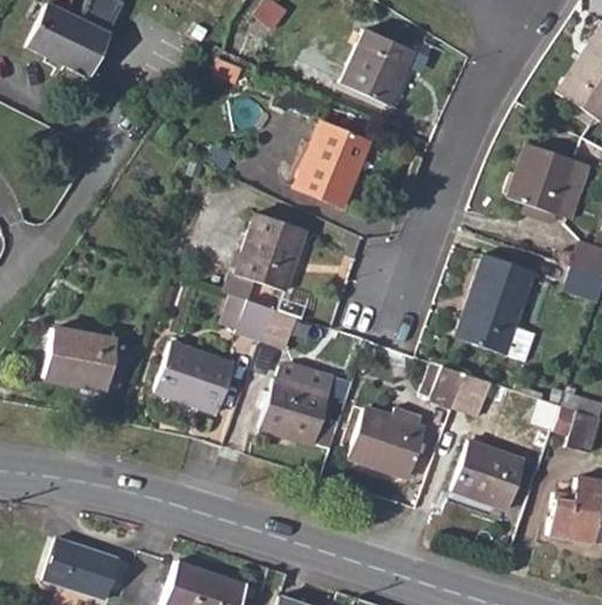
[(52,2),(32,44),(91,74),(111,32),(52,2)]
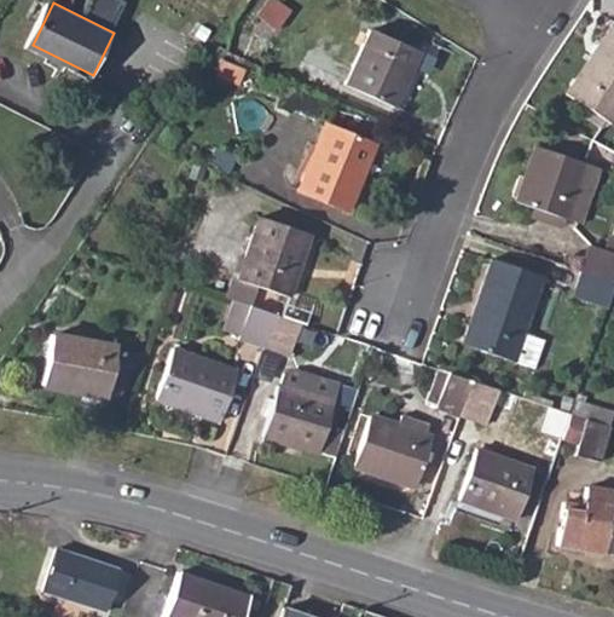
[(380,27),(348,80),(395,105),(426,53),(380,27)]
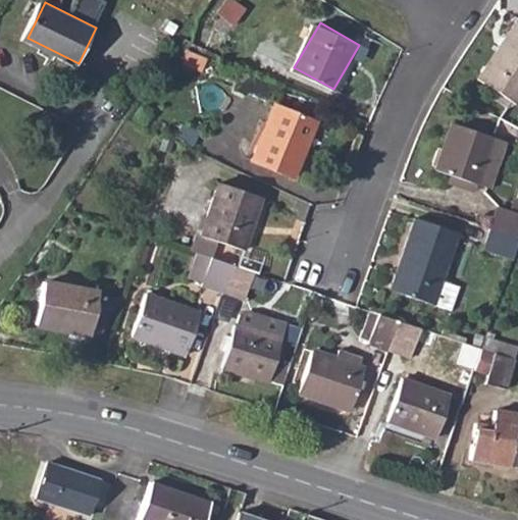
[(517,24),(482,79),(517,101),(517,24)]
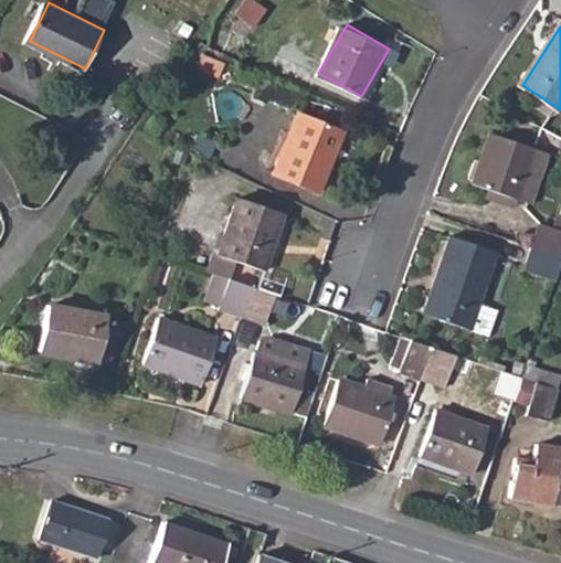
[(302,114),(278,177),(323,193),(347,130),(302,114)]
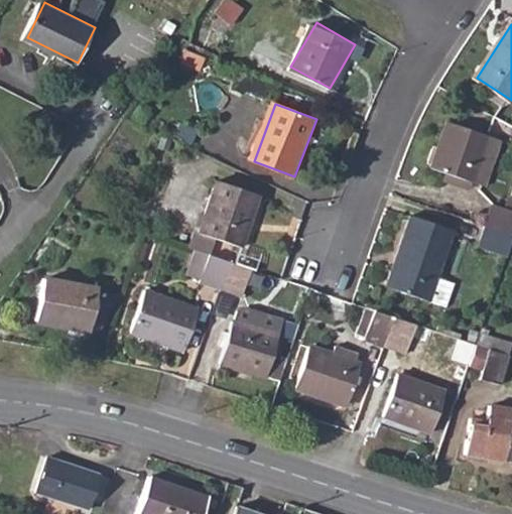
[(432,168),(445,173),(471,181),(487,136),(449,122),(432,168)]
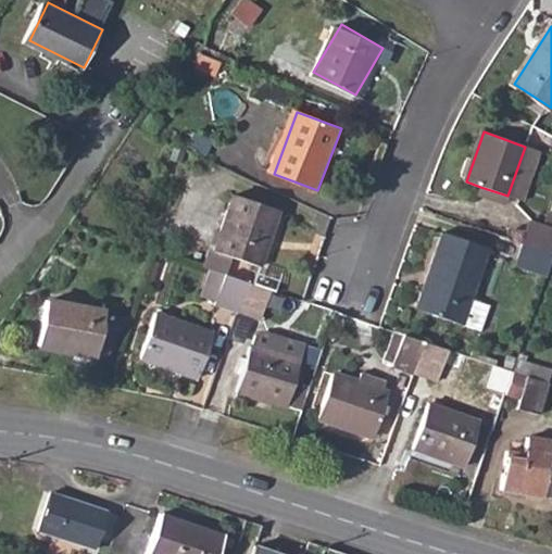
[(507,196),(480,187),(479,196),(503,204),(507,196)]
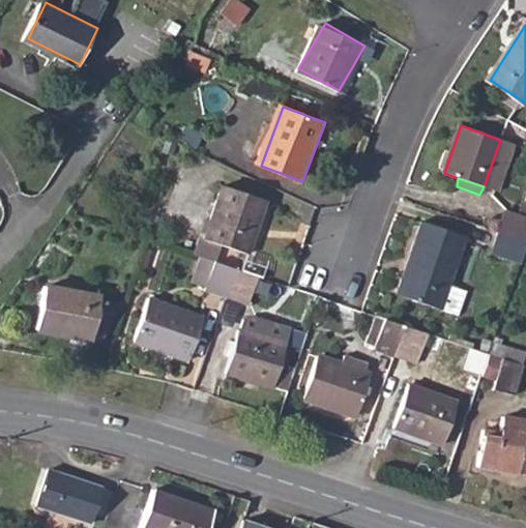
[(226,184),(210,238),(252,250),(267,198),(226,184)]
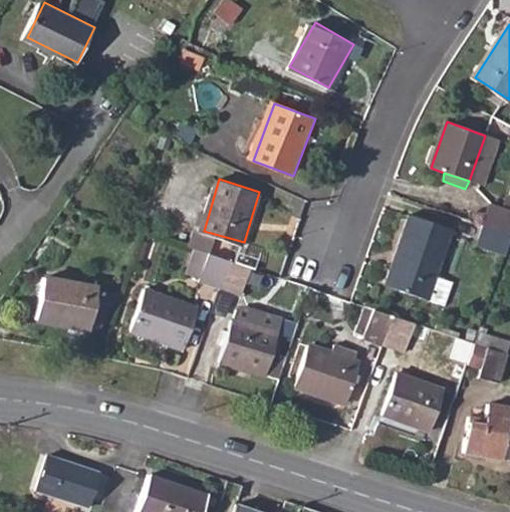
[(495,204),(487,225),(509,232),(509,209),(495,204)]
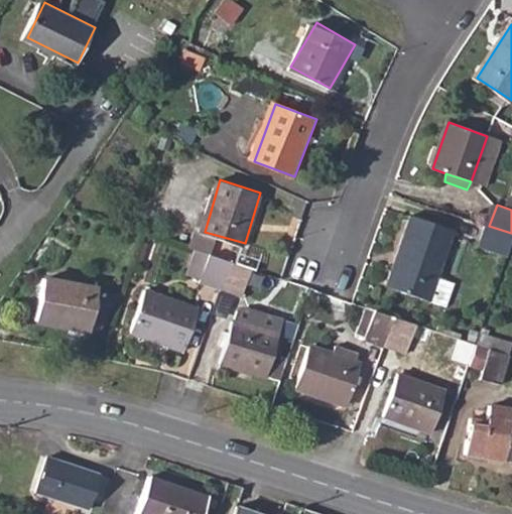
[(410,217),(387,285),(428,299),(452,230),(410,217)]
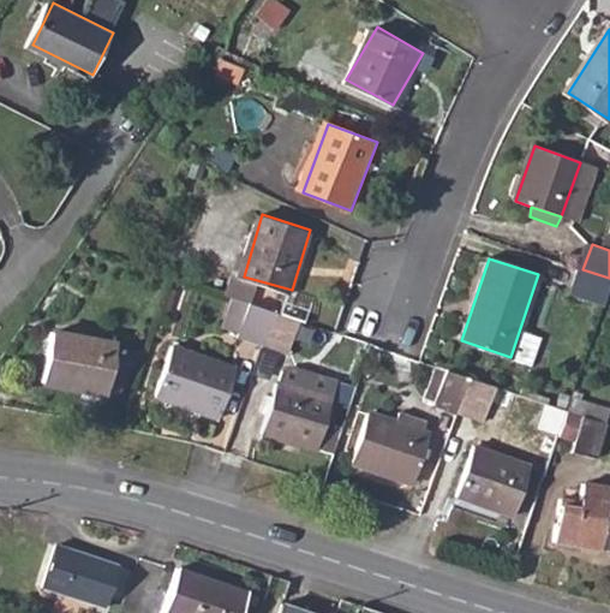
[(609,278),(582,269),(574,293),(606,305),(609,297),(609,278)]
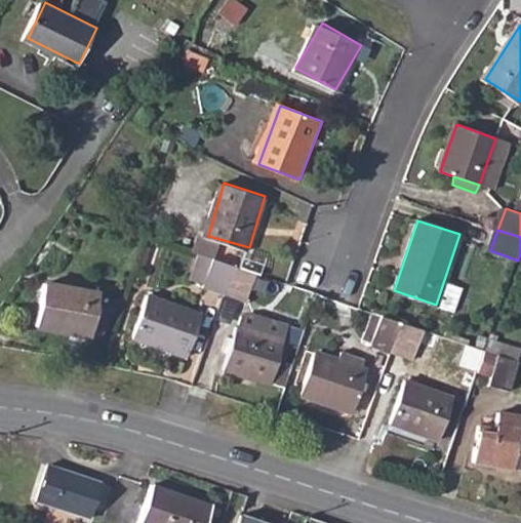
[(212,259),(204,289),(226,295),(235,266),(212,259)]
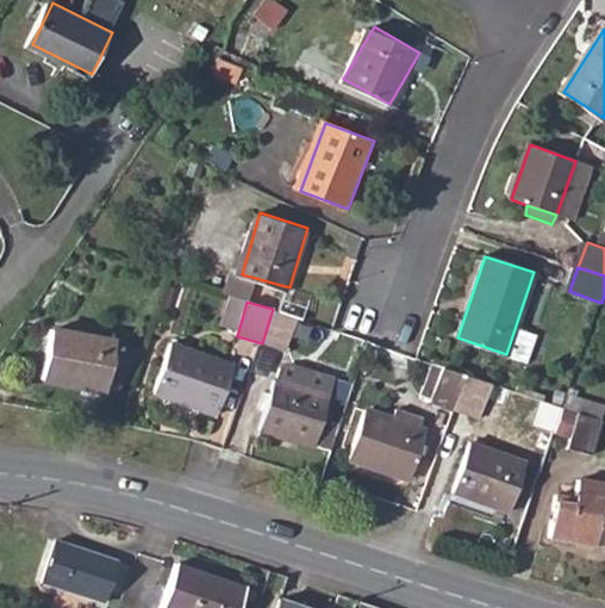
[(273,309),(262,343),(287,351),(298,317),(273,309)]
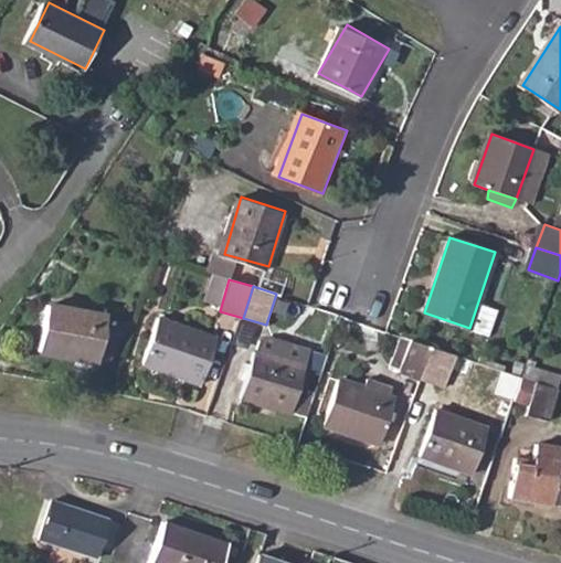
[(50,301),(41,347),(98,358),(107,314),(50,301)]
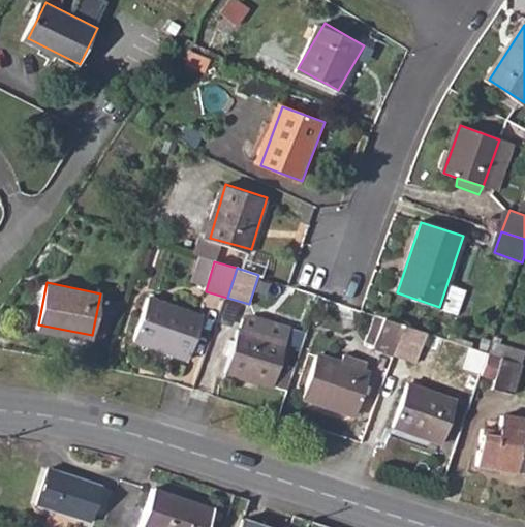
[(150,297),(135,339),(191,358),(206,315),(150,297)]
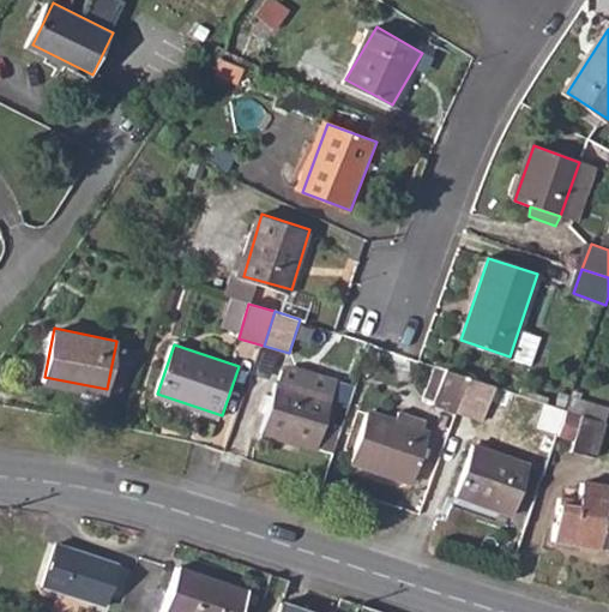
[(271,411),(265,430),(320,449),(342,381),(301,366),(288,370),(284,382),(281,381),(277,393),(271,391),(265,409),(271,411)]
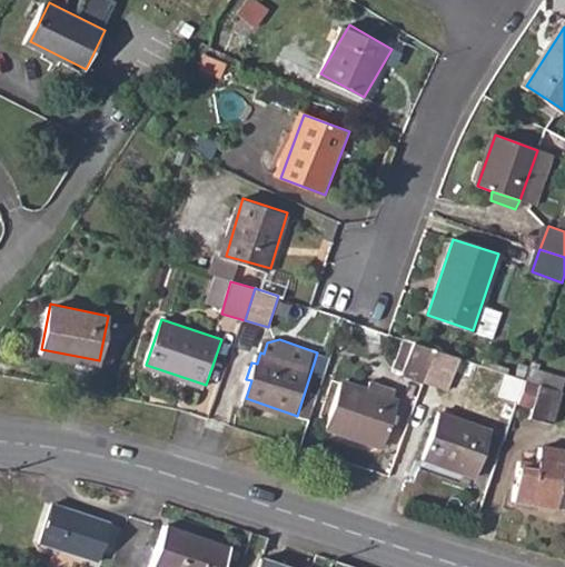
[(415,340),(406,372),(427,379),(437,347),(415,340)]
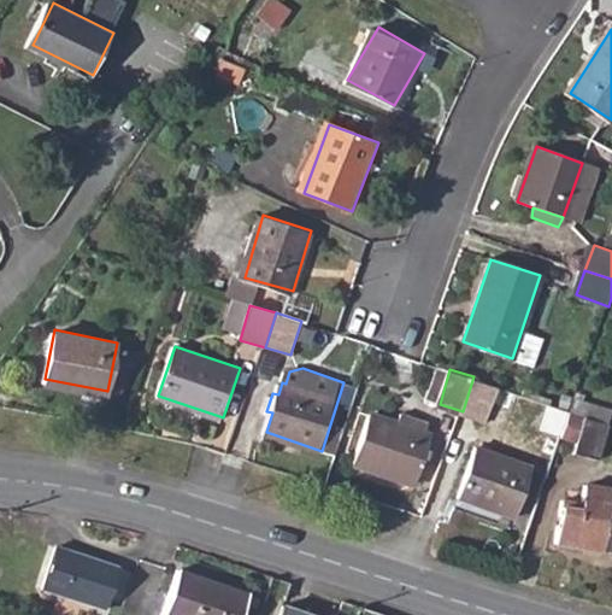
[(474,376),(463,411),(488,420),(500,386),(474,376)]
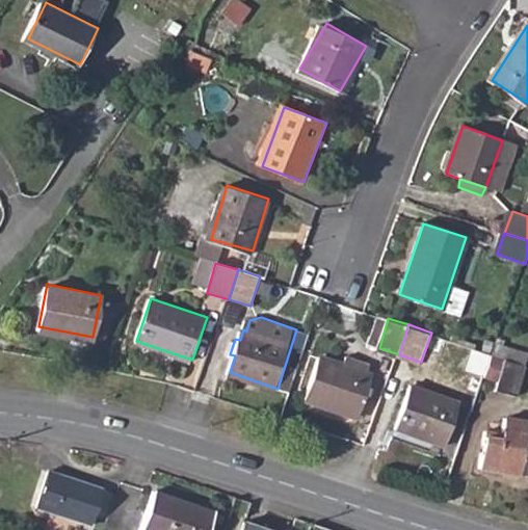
[(493,356),(485,377),(500,381),(498,392),(519,396),(527,361),(527,351),(509,347),(505,361),(493,356)]
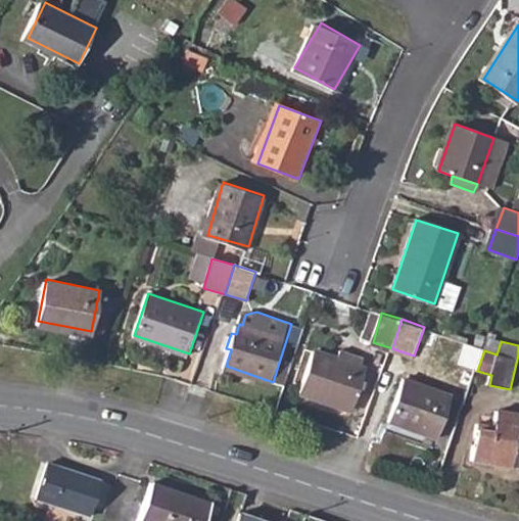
[(317,350),(303,392),(357,410),(363,386),(368,388),(371,380),(366,379),(370,368),(365,366),(367,358),(345,350),(341,359),(317,350)]
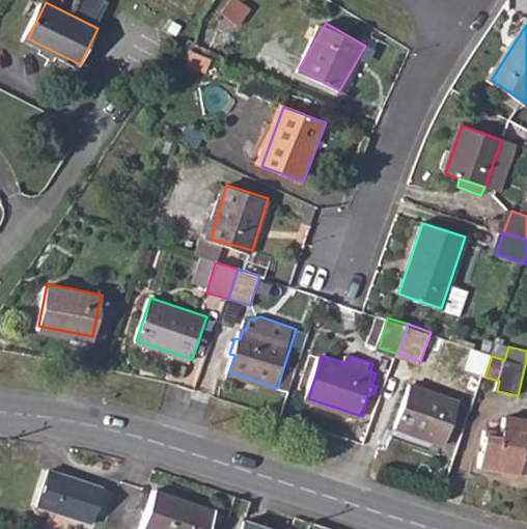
[(411,384),(396,427),(446,444),(461,400),(411,384)]
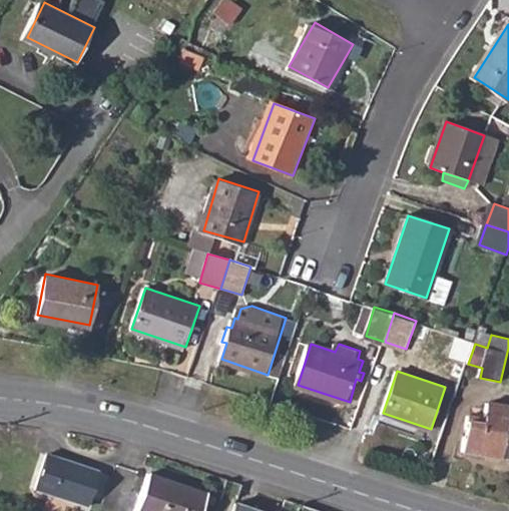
[(465,452),(508,458),(508,407),(490,404),(487,420),(471,417),(465,452)]
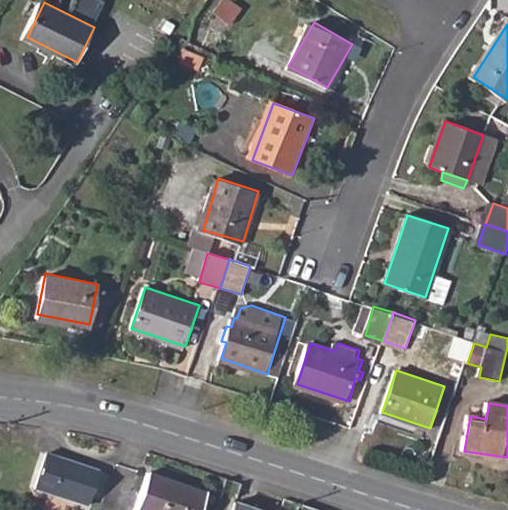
[(51,450),(37,486),(87,506),(101,470),(51,450)]
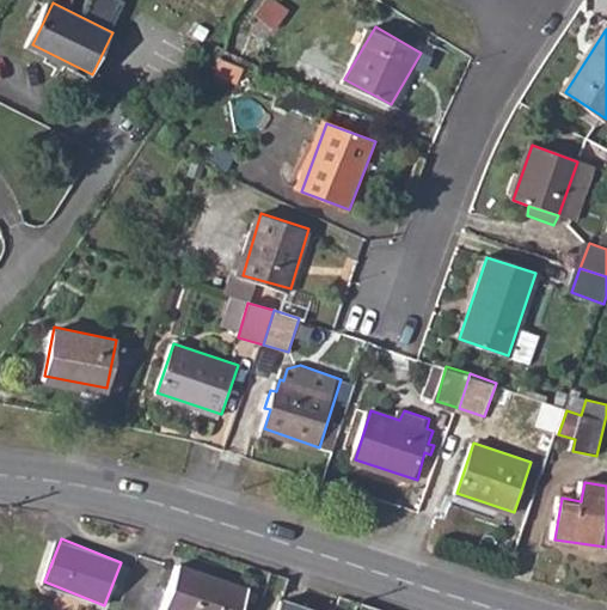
[(183,567),(170,609),(243,609),(250,591),(183,567)]
